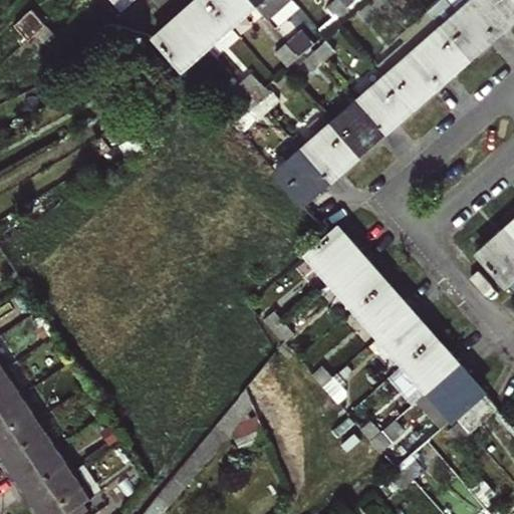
[(202,43),(226,22),(206,0),(192,0),(176,14),(202,43)]
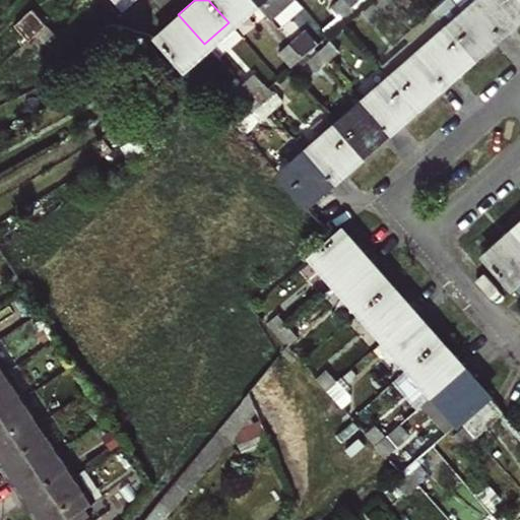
[(208,0),(229,22),(253,1),(251,0),(208,0)]
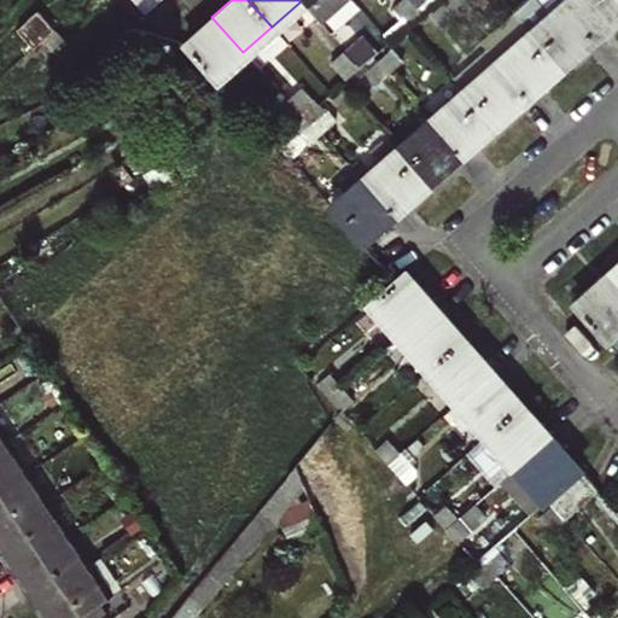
[(344,0),(298,0),(301,1),(319,22),(344,0)]
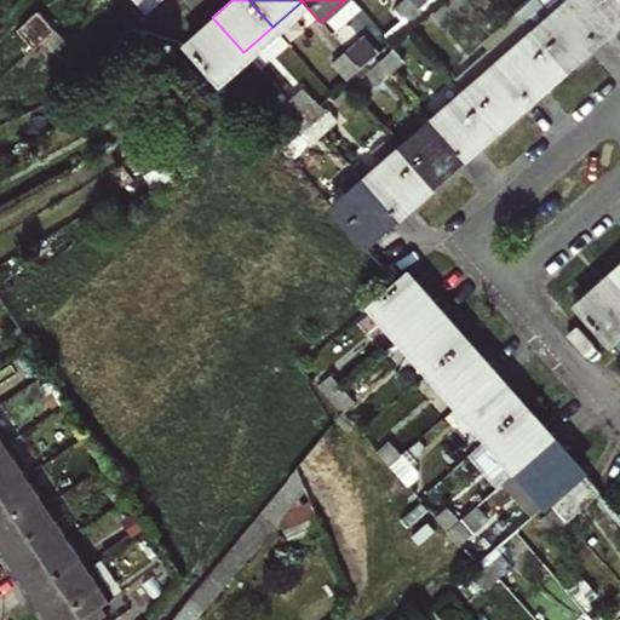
[(401,0),(395,6),(406,18),(419,6),(413,0),(401,0)]
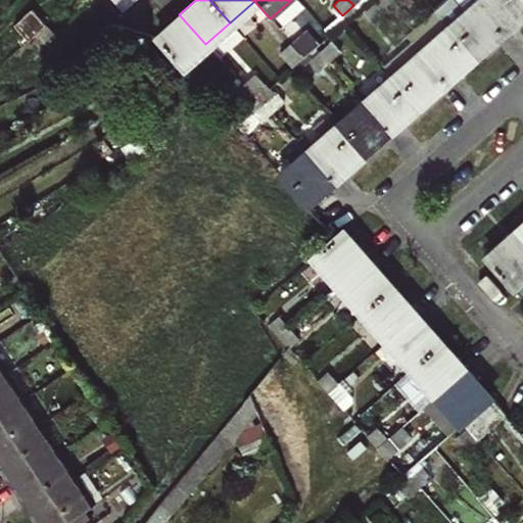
[(378,0),(378,1),(387,11),(397,2),(394,0),(378,0)]
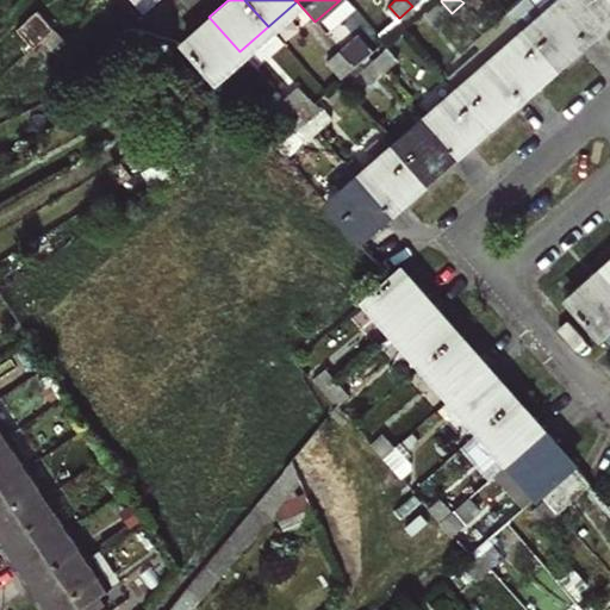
[(526,29),(555,62),(587,33),(558,0),(518,0),(508,10),(526,29)]
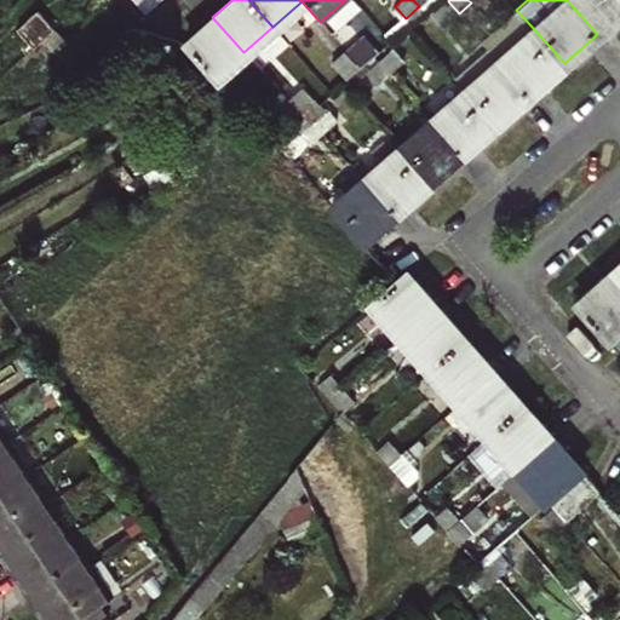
[(619,0),(567,0),(597,34),(619,13),(619,0)]
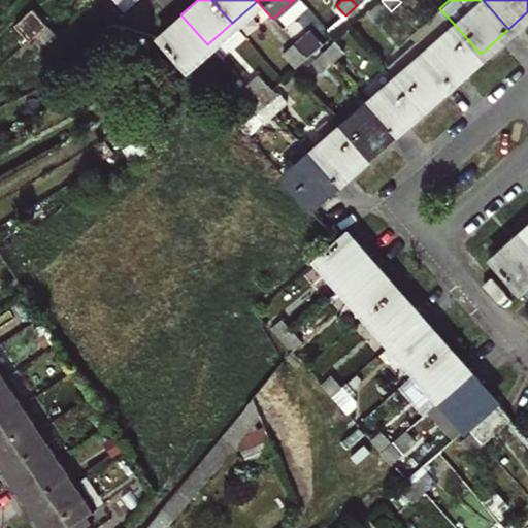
[(369,11),(378,22),(391,11),(382,1),(369,11)]
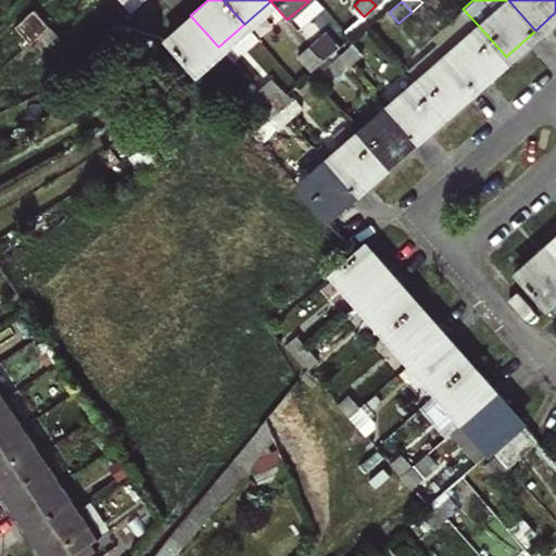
[(38,34),(48,25),(37,12),(26,20),(34,28),(38,34)]
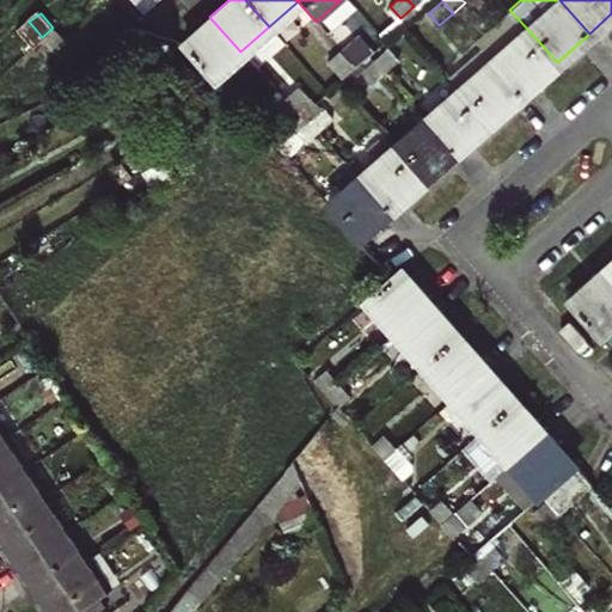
[(182,42),(213,77),(240,51),(209,17),(182,42)]
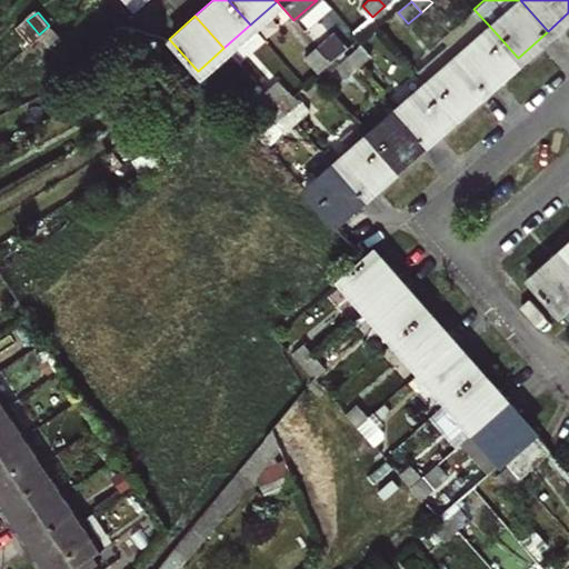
[(50,47),(60,38),(49,26),(39,35),(50,47)]
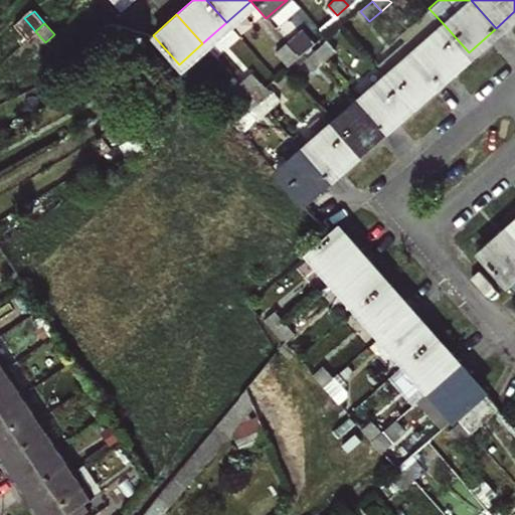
[(441,77),(469,52),(444,24),(415,49),(441,77)]
